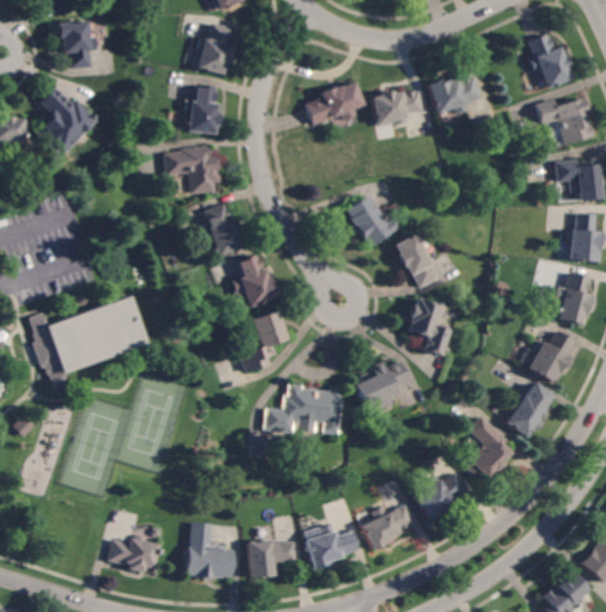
[(81,0),(85,6),(61,17),(54,0),(51,1),(50,0),(81,0)]
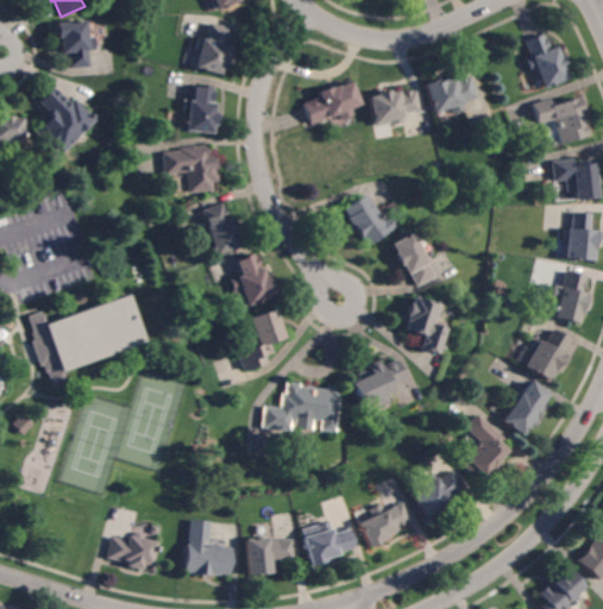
[(242,0),(243,1),(221,10),(217,0),(242,0)]
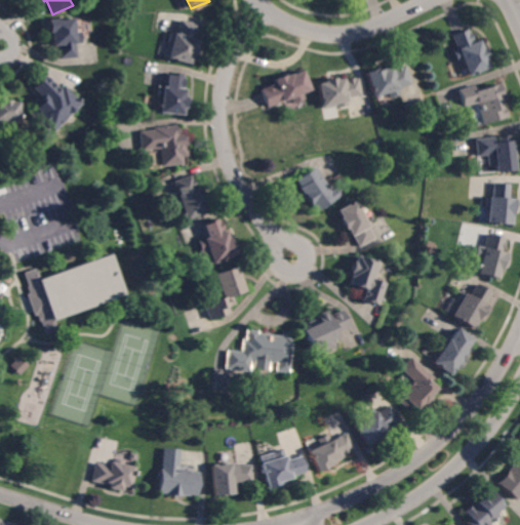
[(78,33),(85,32),(86,43),(79,44),(80,58),(62,59),(61,46),(55,46),(54,33),(52,33),(51,19),(77,17),(78,33)]
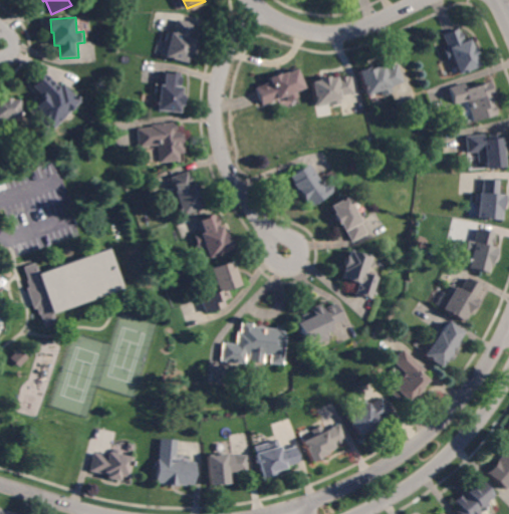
[(194,38),(199,39),(196,50),(194,50),(193,56),(191,56),(189,63),(165,57),(171,32),(176,33),(179,19),(196,24),(195,27),(197,27),(194,38)]
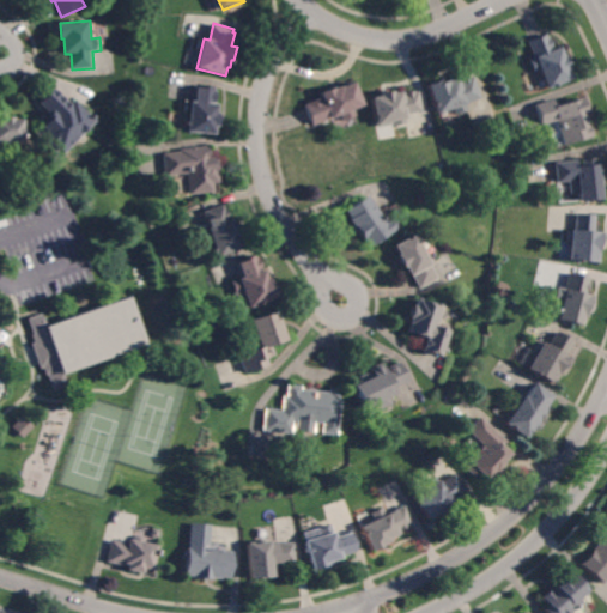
[(558,48),(563,46),(577,77),(551,89),(542,71),(539,72),(532,59),(538,56),(532,43),(551,34),(558,48)]
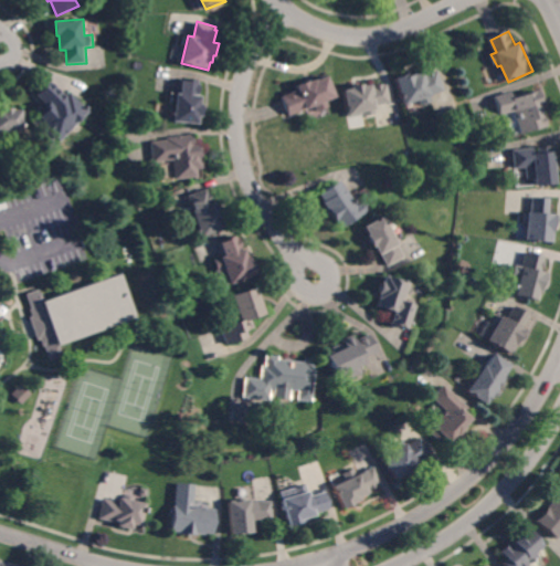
[(447,90),(434,95),(436,101),(424,105),(422,100),(407,105),(398,80),(424,70),(426,74),(441,70),(447,90)]
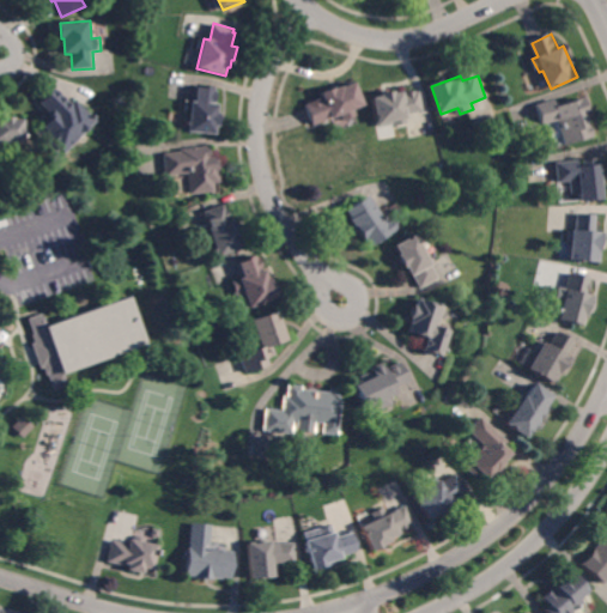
[(366,105),(357,109),(360,116),(347,122),(344,115),(317,126),(309,105),(311,104),(311,103),(326,97),(323,92),(337,87),(338,89),(345,85),(345,87),(357,83),(366,105)]
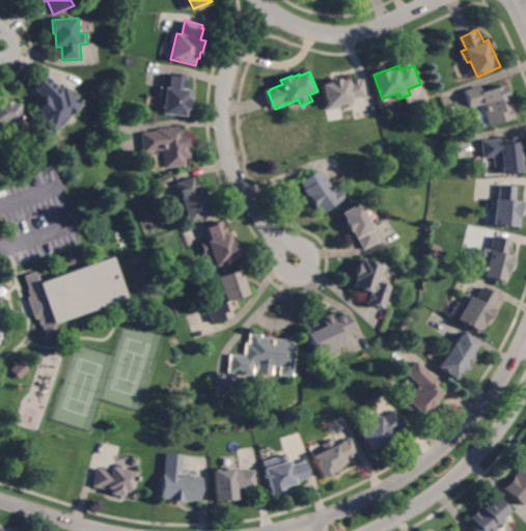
[(189,90),(191,90),(191,98),(192,98),(191,110),(189,109),(188,116),(162,113),(163,108),(164,108),(165,100),(162,100),(163,87),(170,88),(172,74),(189,76),(189,79),(190,79),(189,90)]
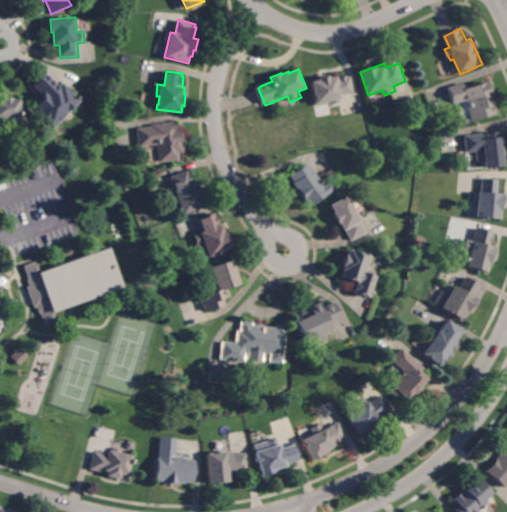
[(62,86),(65,83),(83,101),(57,128),(53,124),(49,128),(32,111),(37,106),(33,101),(42,92),(35,86),(48,73),(62,86)]
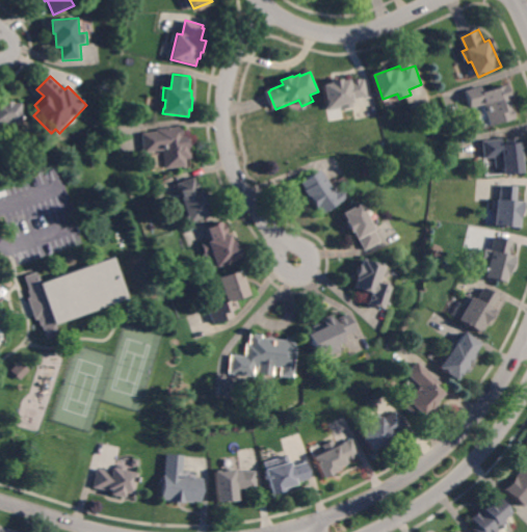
[(344,80),(351,79),(351,81),(366,78),(369,96),(356,99),(357,106),(330,110),(325,84),(333,83),(332,80),(343,78),(344,80)]
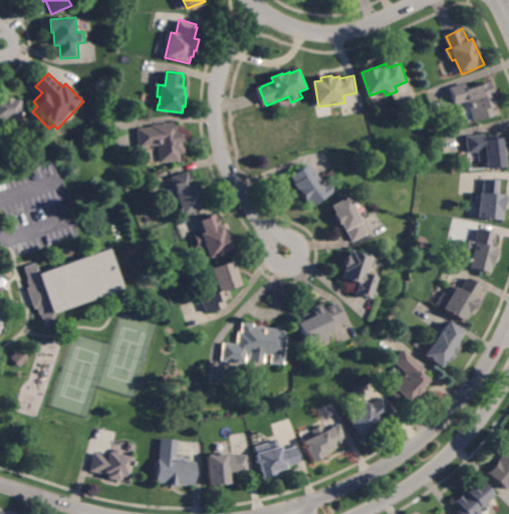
[(501,113),(476,121),(470,100),(457,104),(452,88),(473,81),(474,86),(491,81),(501,113)]
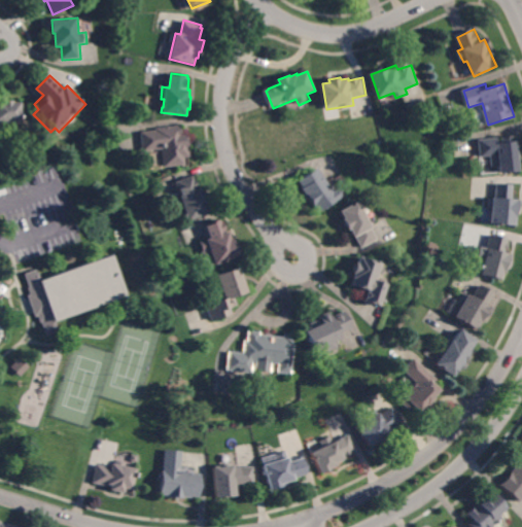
[(20,123),(9,123),(9,120),(5,119),(5,128),(0,128),(0,101),(21,101),(20,123)]
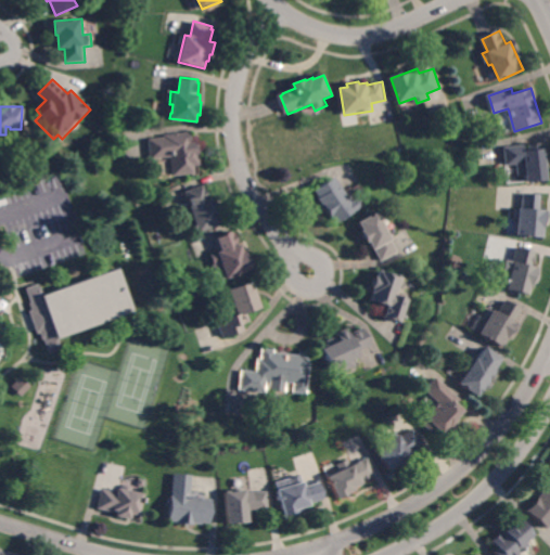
[(193,141),(195,140),(196,145),(199,144),(202,165),(196,166),(197,172),(176,176),(173,155),(153,158),(150,140),(166,137),(165,136),(191,131),(193,141)]
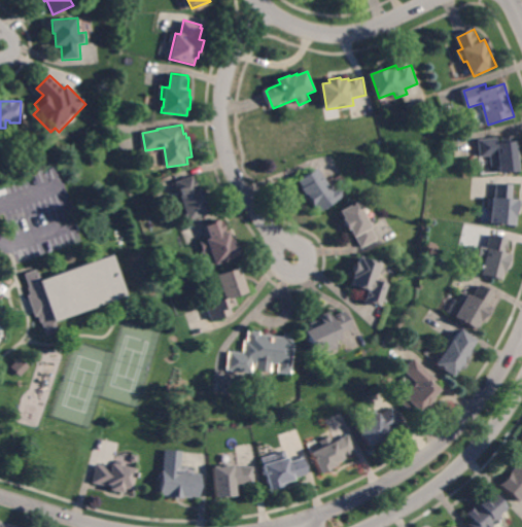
[(521,171),(501,174),(499,166),(494,167),(492,155),(483,156),(480,139),(516,134),(521,171)]
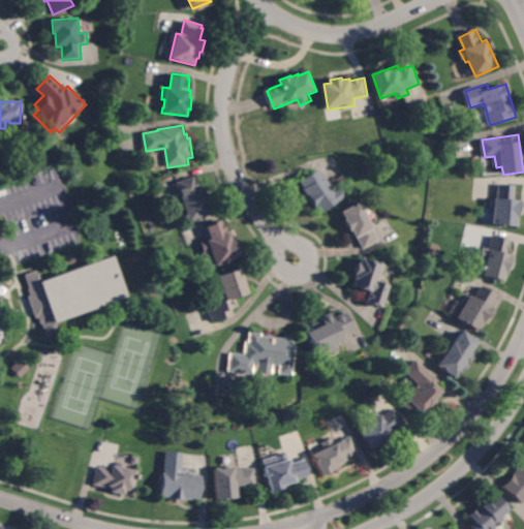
[(335,191),(341,188),(346,197),(320,213),(303,180),(322,168),(335,191)]
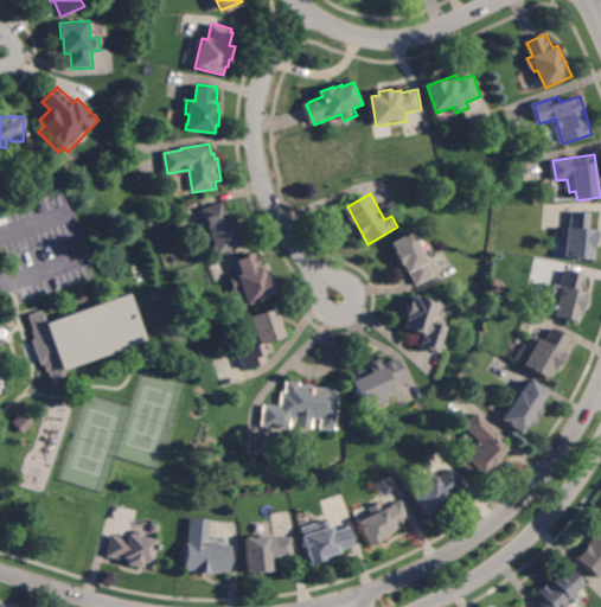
[(225,206),(228,205),(232,217),(234,217),(236,225),(240,224),(243,237),(241,237),(244,246),(218,255),(212,240),(208,241),(204,228),(209,225),(204,210),(224,203),(225,206)]
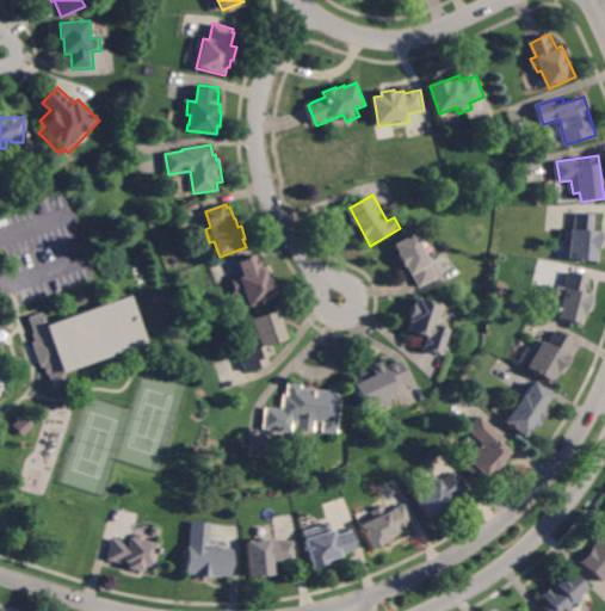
[(597,229),(603,230),(600,263),(569,260),(572,228),(575,229),(576,213),(598,214),(597,229)]
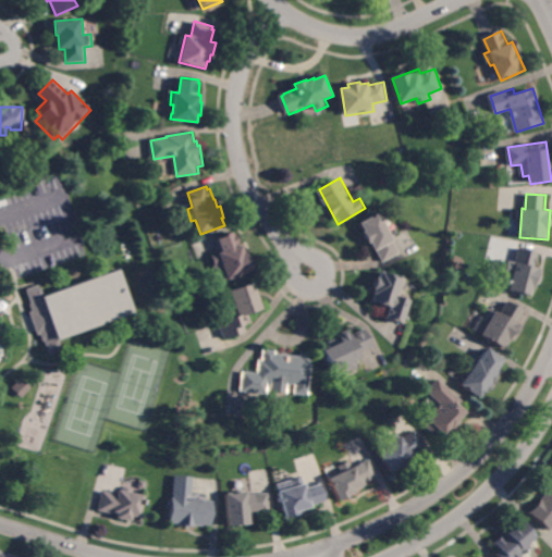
[(402,252),(384,262),(377,248),(375,249),(360,223),(379,212),(402,252)]
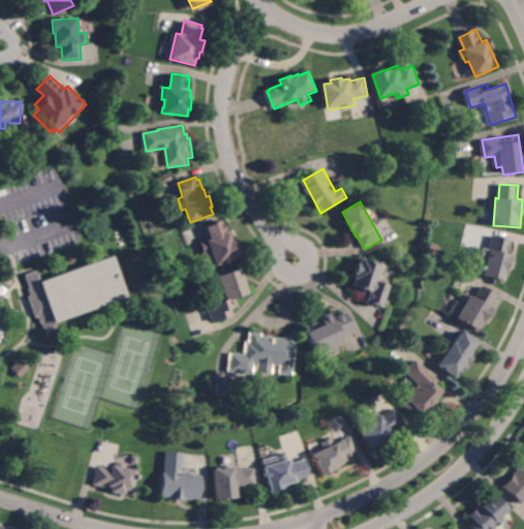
[(224,223),(226,223),(229,232),(230,232),(233,239),(234,239),(237,247),(238,246),(242,256),(210,269),(204,252),(206,252),(203,243),(211,240),(207,226),(223,219),(224,223)]
